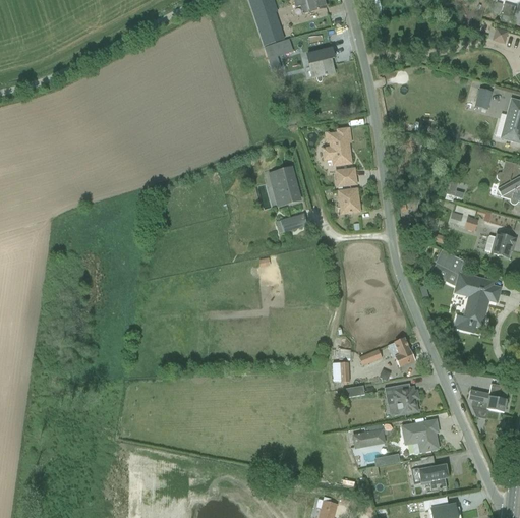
[(281,39),(287,37),(275,0),(248,0),(264,43),(281,39)]
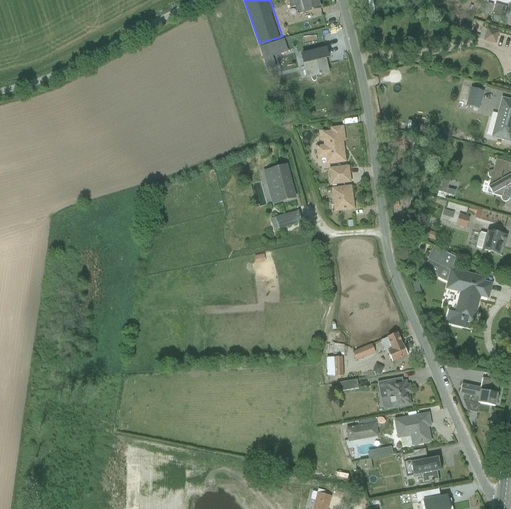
[(283,8),(289,6),(287,0),(274,0),(276,7),(282,6),(283,8)]
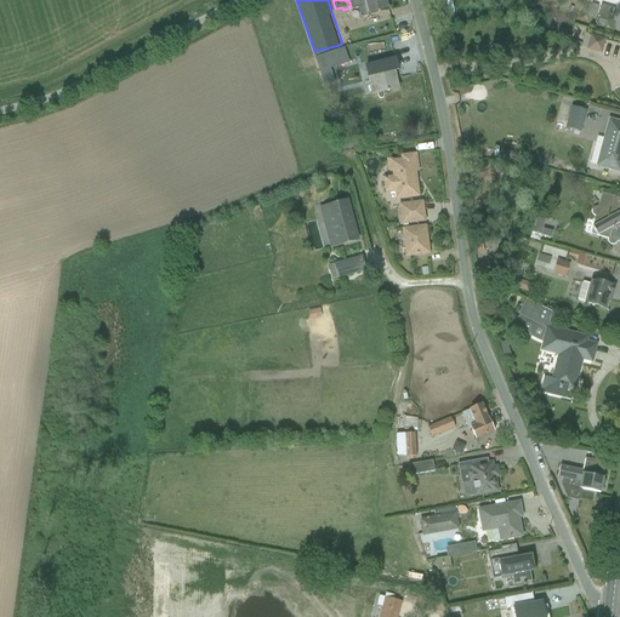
[(362,16),(390,7),(387,0),(351,0),(353,7),(359,5),(362,16)]
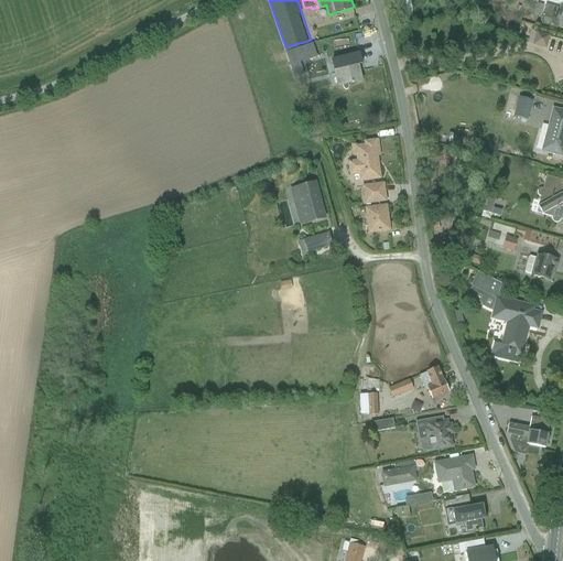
[(553,23),(556,15),(545,11),(542,19),(553,23)]
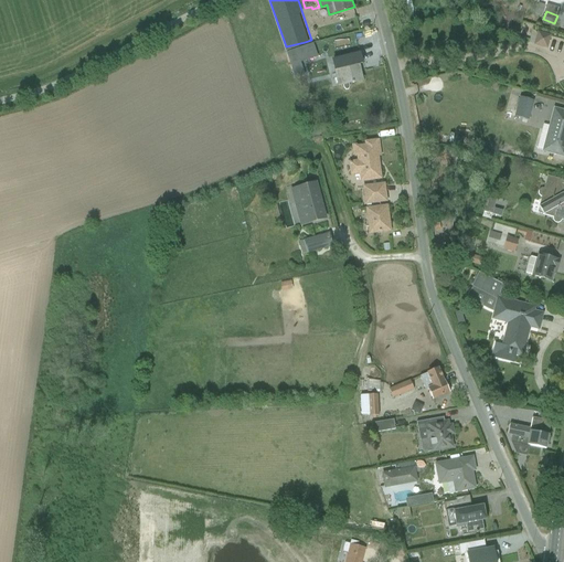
[(534,42),(547,46),(552,33),(538,29),(534,42)]
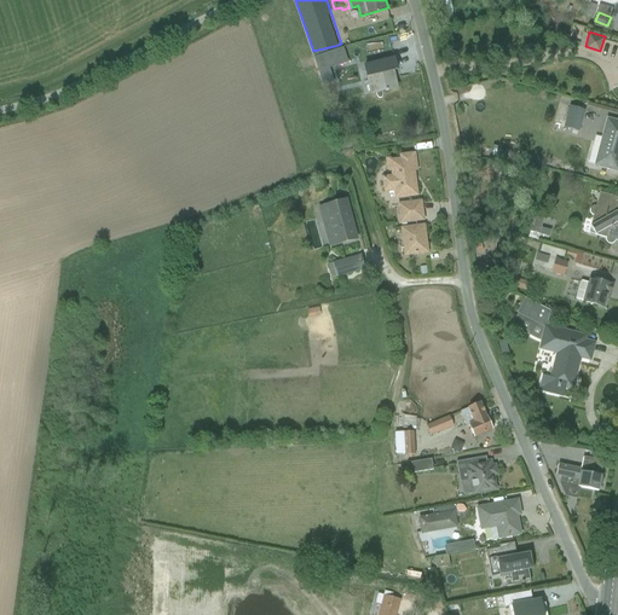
[(338,57),(334,46),(313,51),(317,63),(338,57)]
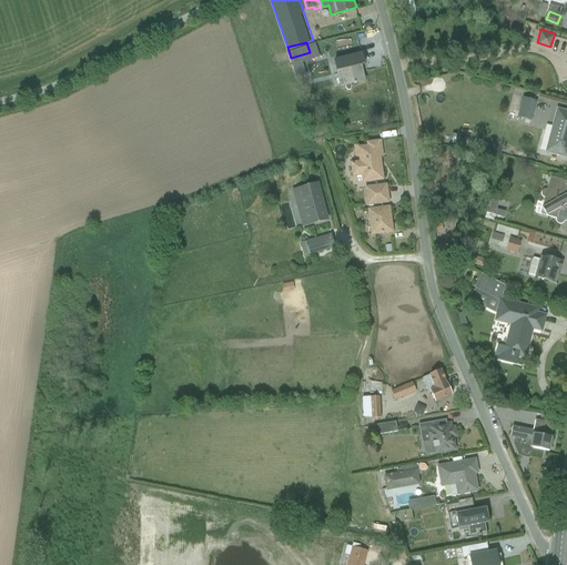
[(365,61),(363,51),(334,58),(341,84),(365,78),(362,62),(365,61)]
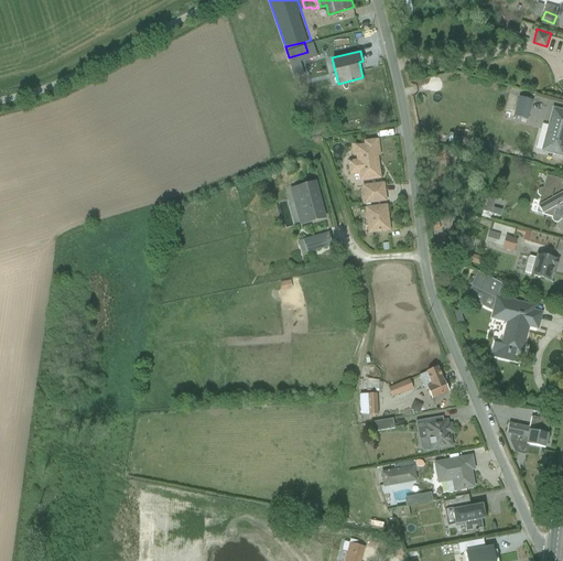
[(518,93),(513,112),(529,116),(533,96),(518,93)]
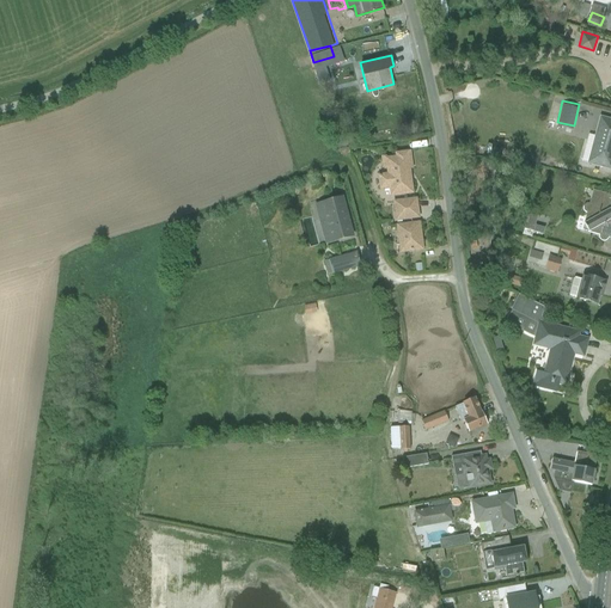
[(588,159),(588,161),(610,169),(610,116),(600,114),(596,133),(590,131),(582,158),(588,159)]
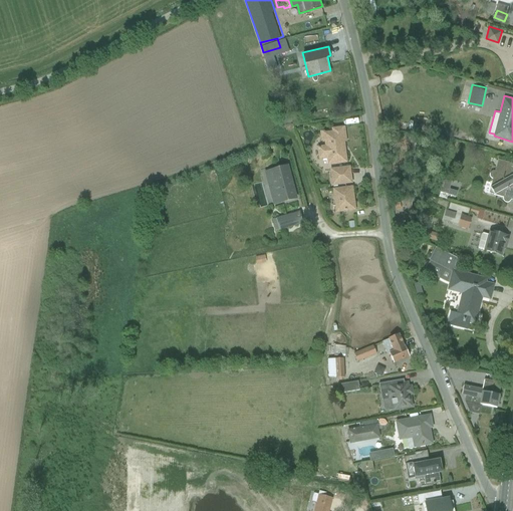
[(328,162),(346,160),(344,145),(344,144),(343,144),(342,144),(342,140),(344,140),(345,139),(345,138),(346,137),(344,125),(331,128),(332,130),(325,131),(325,129),(320,130),(321,140),(324,140),(325,144),(317,145),(319,158),(327,157),(328,162)]
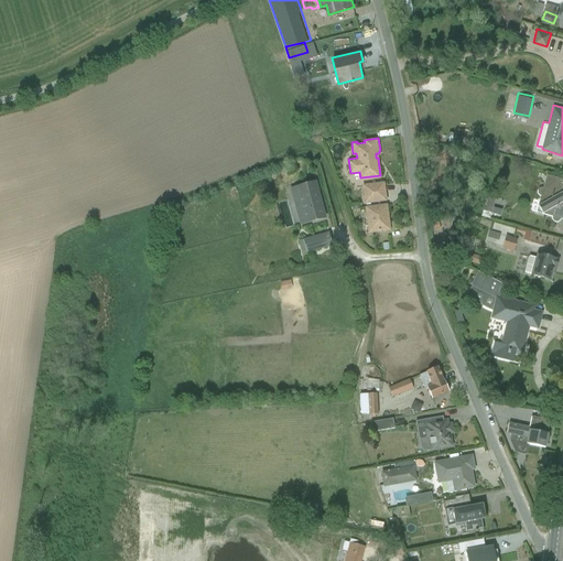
[(562,191),(562,177),(548,173),(544,186),(542,186),(540,186),(539,187),(539,189),(539,191),(539,192),(540,193),(541,194),(537,211),(553,214),(553,216),(553,218),(555,219),(558,219),(559,219),(560,218),(562,215),(562,191)]
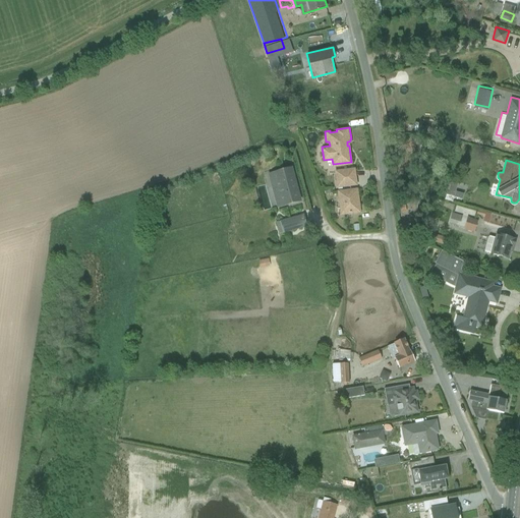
[(278,207),(302,199),(293,165),(268,172),(278,207)]
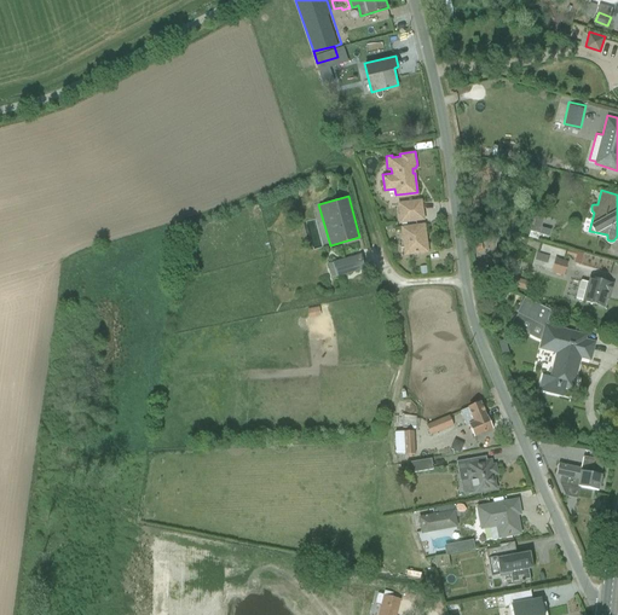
[(398,202),(399,212),(422,209),(422,199),(398,202)]
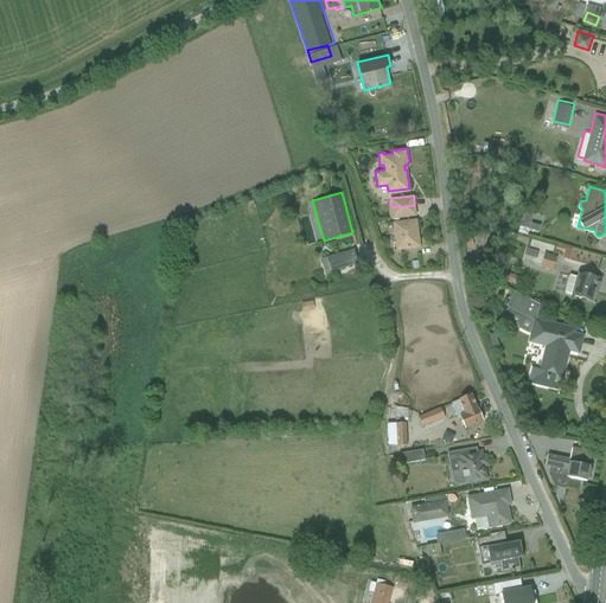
[(525,206),(518,230),(528,232),(529,226),(540,230),(541,223),(531,220),(535,209),(525,206)]
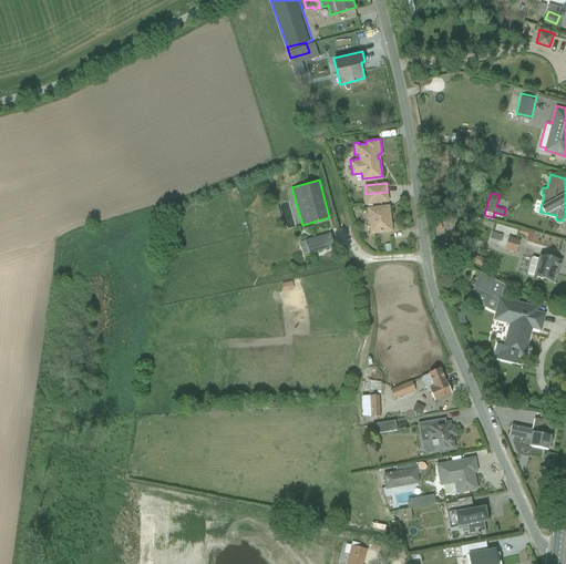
[(370,232),(392,229),(389,205),(368,207),(370,232)]
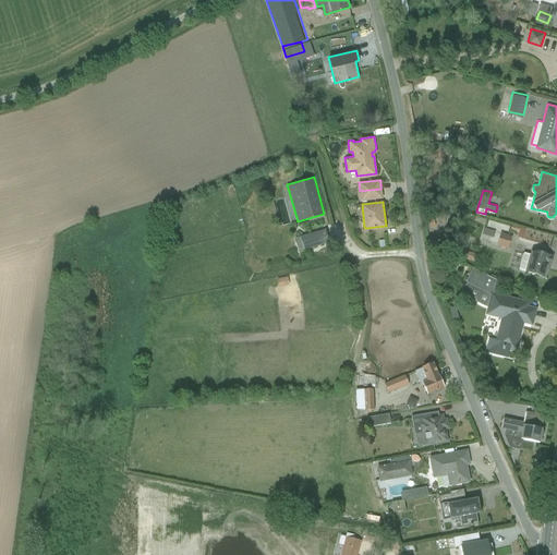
[(483,232),(494,236),(496,229),(485,226),(483,232)]
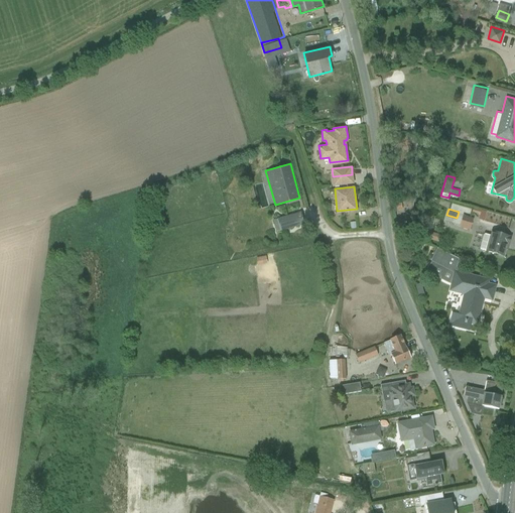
[(277,217),(281,229),(304,223),(301,210),(277,217)]
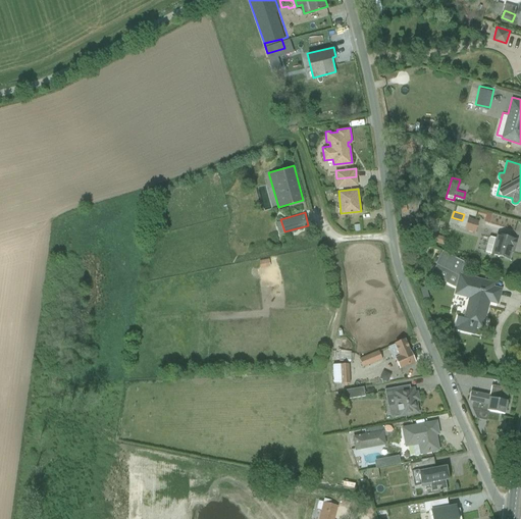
[(479,219),(468,216),(465,227),(476,230),(476,229),(479,219)]
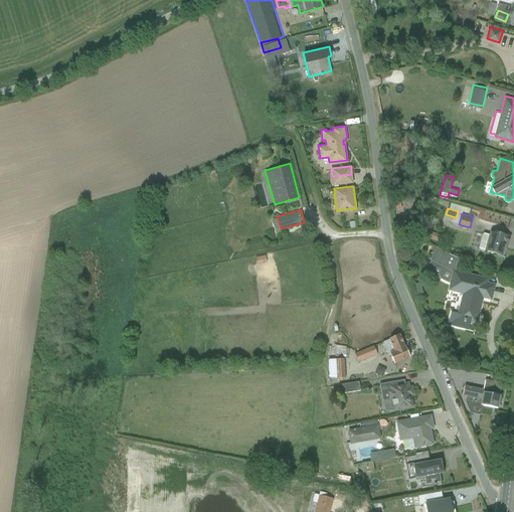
[(427,236),(439,239),(441,232),(430,229),(427,236)]
